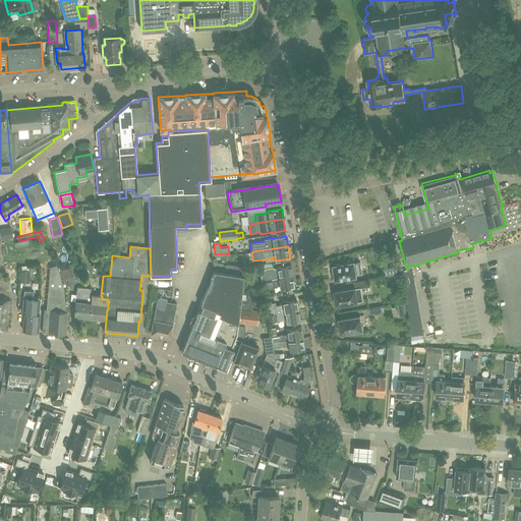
[(384,271),(396,269),(395,261),(383,263),(384,271)]
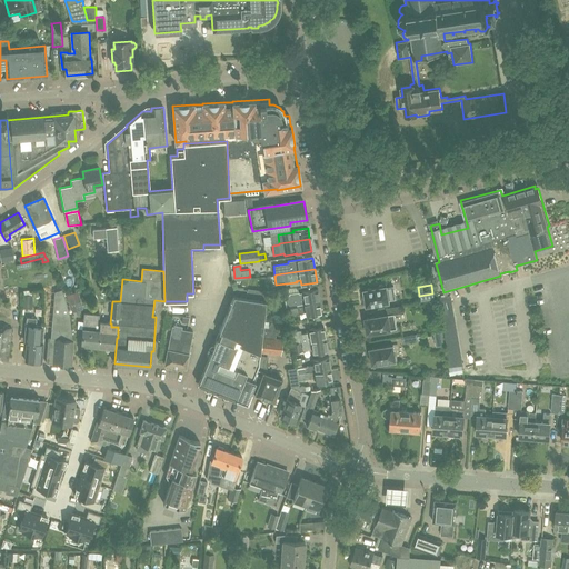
[(388,287),(366,291),(368,307),(390,302),(388,287)]
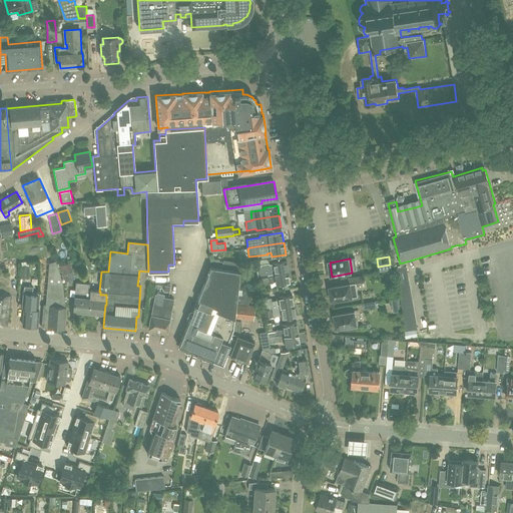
[(49,262),(46,293),(46,305),(43,305),(41,327),(48,328),(64,330),(66,307),(63,285),(62,282),(57,265),(57,264),(56,261),(55,261),(55,260),(49,262)]
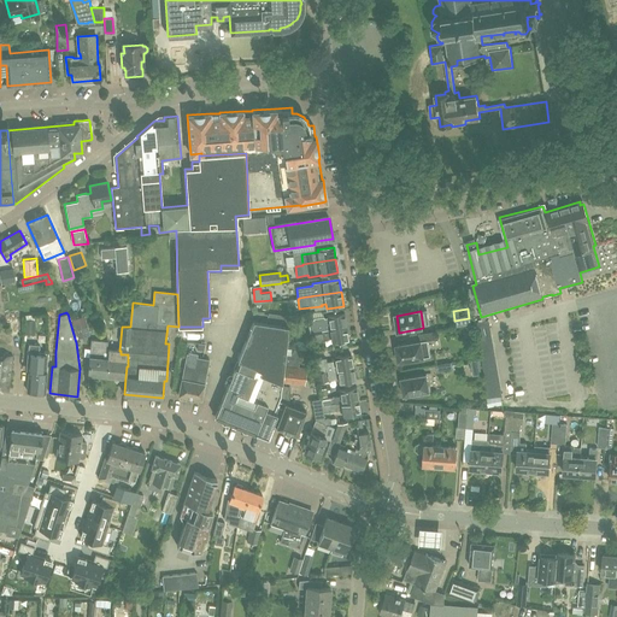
[(553,312),(541,316),(545,323),(556,319),(553,312)]
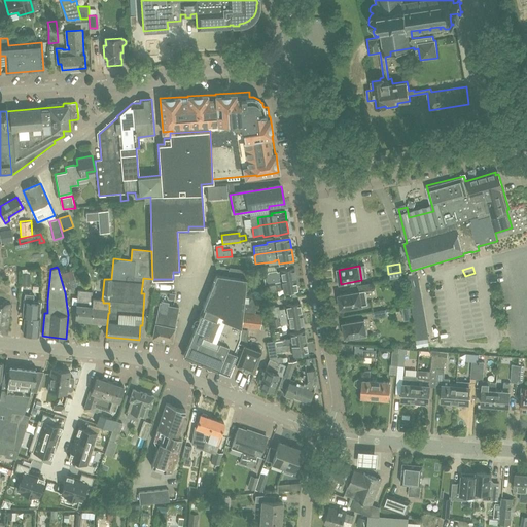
[(296,279),(294,268),(281,270),(281,273),(271,274),(271,271),(268,272),(268,273),(264,273),(265,284),(274,283),(296,279)]
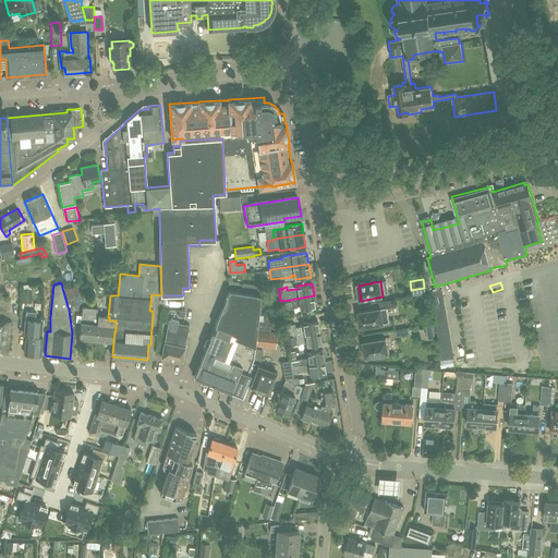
[(22,290),(21,302),(31,303),(31,290),(22,290)]
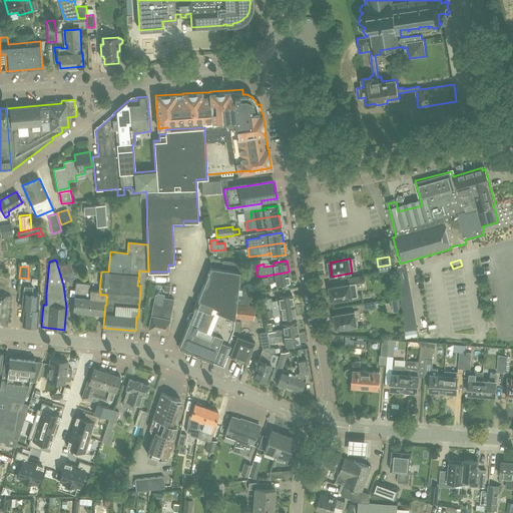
[(246,362),(253,344),(238,338),(238,337),(231,334),(233,330),(234,318),(235,304),(237,288),(239,272),(211,267),(197,300),(198,301),(196,306),(195,306),(178,346),(222,364),(226,354),(246,362)]
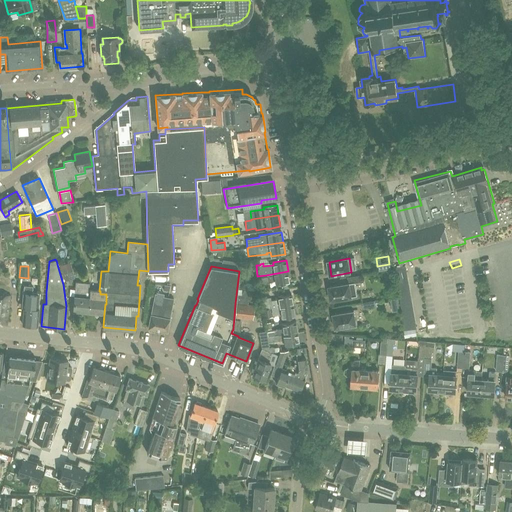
[(289,282),(288,271),(266,275),(268,282),(275,281),(275,284),(289,282)]
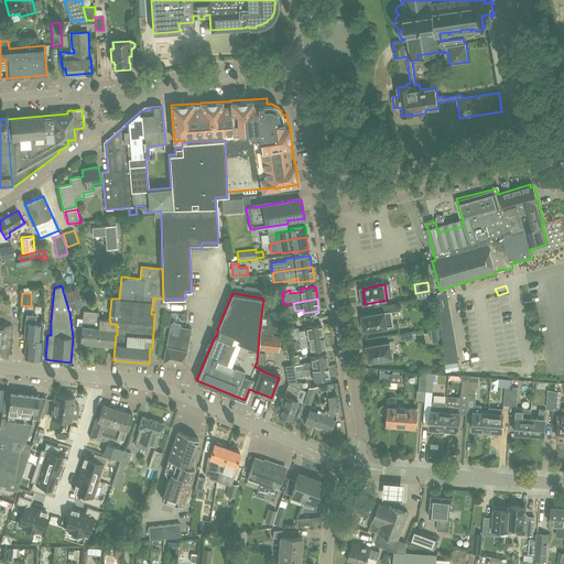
[(448,307),(447,300),(436,302),(437,310),(448,307)]
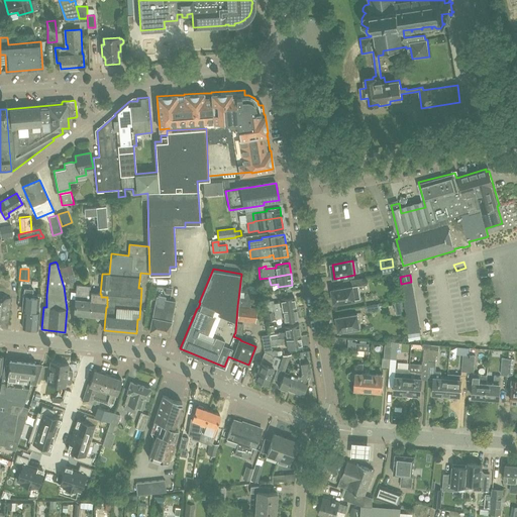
[(331,289),(334,303),(345,301),(345,303),(353,302),(353,300),(360,299),(358,285),(365,284),(364,278),(351,280),(351,286),(331,289)]
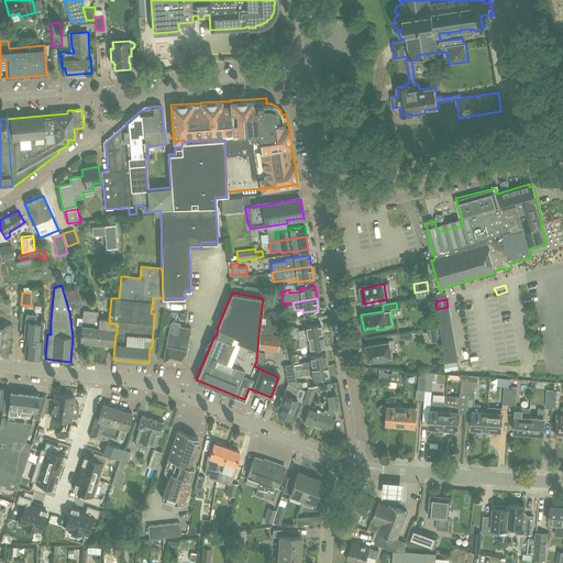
[(77,317),(98,316),(98,306),(77,307),(77,317)]
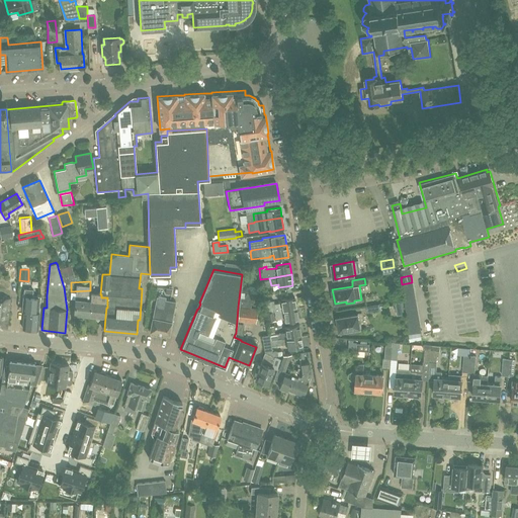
[(413,289),(412,282),(402,284),(403,291),(413,289)]
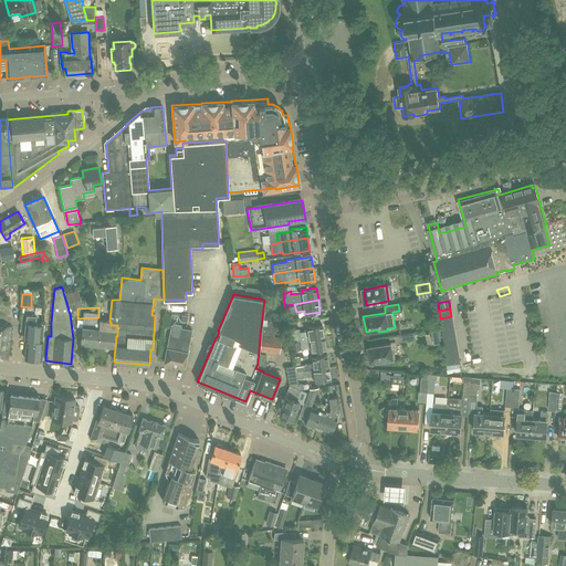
[(42,360),(43,324),(35,323),(35,317),(27,316),(24,338),(27,338),(25,359),(42,360)]
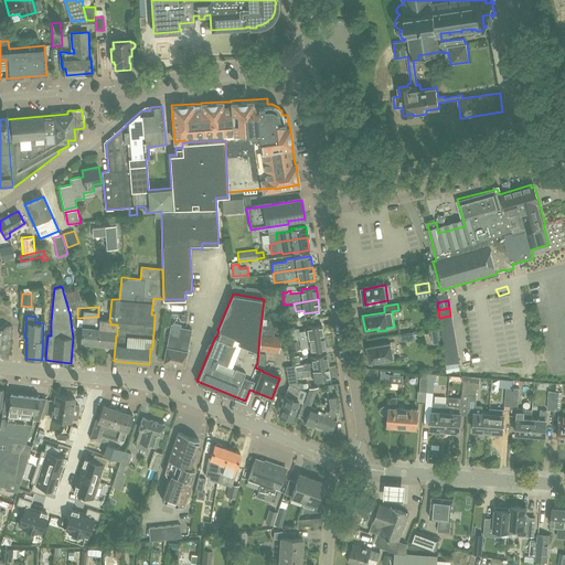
[(451,323),(450,316),(439,318),(440,326),(451,323)]
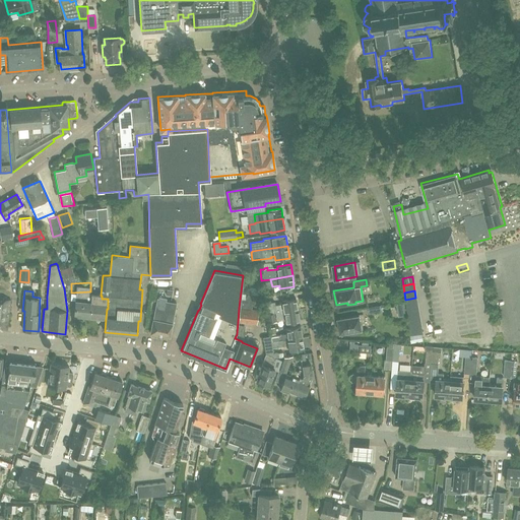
[(258,310),(251,309),(253,297),(250,293),(241,291),(239,308),(238,322),(256,324),(258,310)]
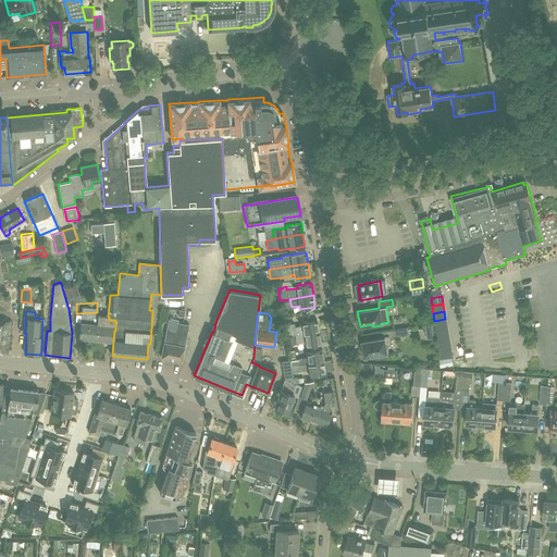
[(79,337),(97,339),(98,316),(86,314),(86,323),(81,322),(79,337)]
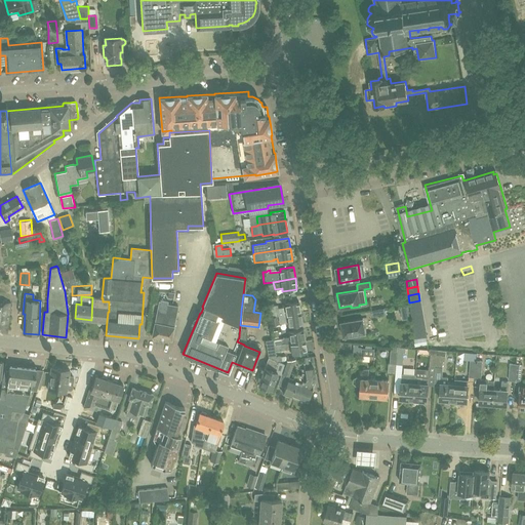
[(103,298),(102,298),(92,297),(91,320),(107,321),(108,312),(109,312),(109,301),(103,301),(103,298)]
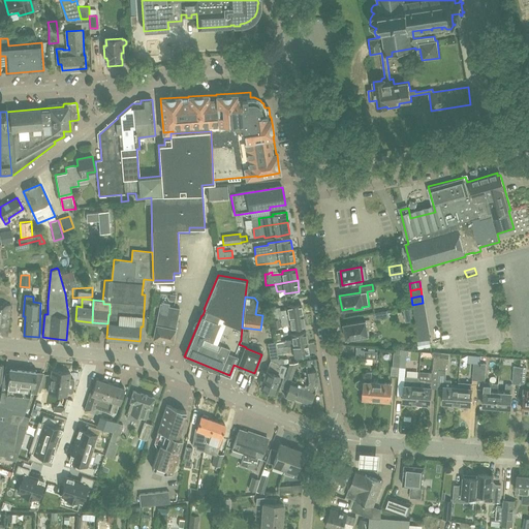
[(0,334),(7,335),(11,305),(0,303),(0,334)]
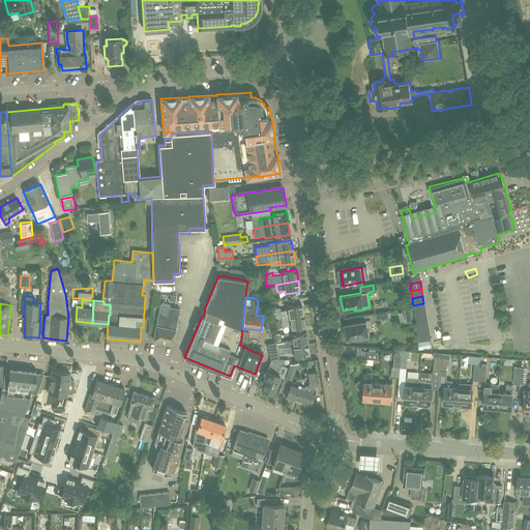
[(424,311),(423,303),(413,305),(415,312),(424,311)]
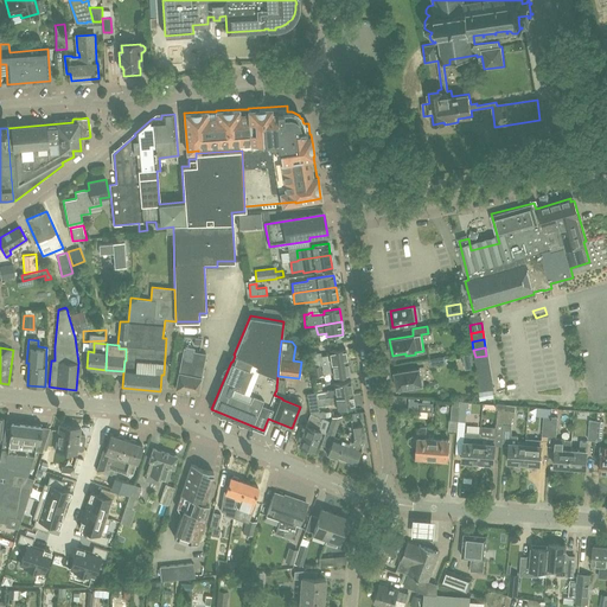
[(347,362),(345,349),(330,351),(330,355),(320,356),(321,365),(325,365),(347,362)]
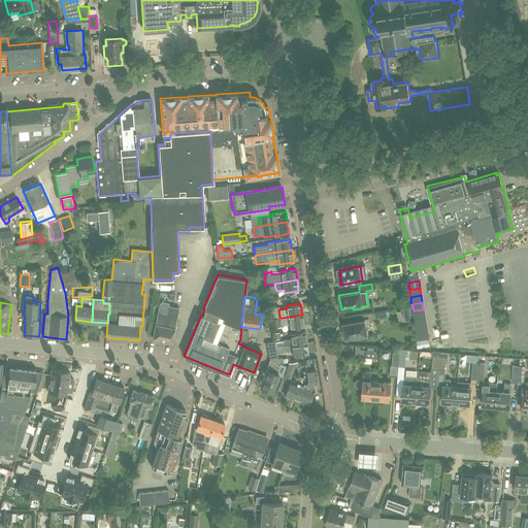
[(270,310),(271,320),(279,318),(277,309),(270,310)]
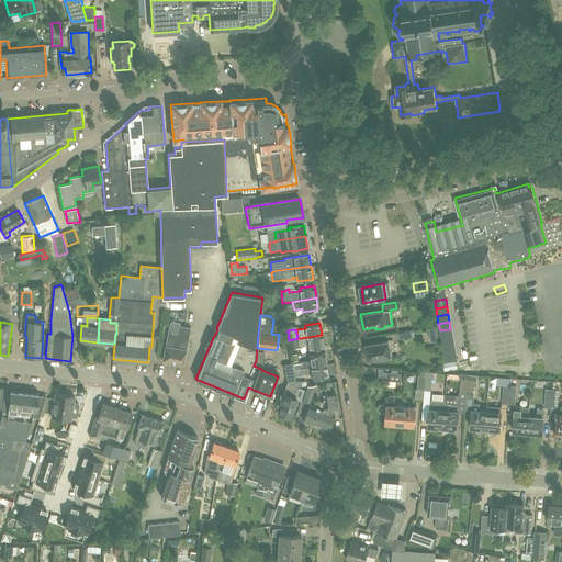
[(452,337),(450,329),(440,330),(441,338),(452,337)]
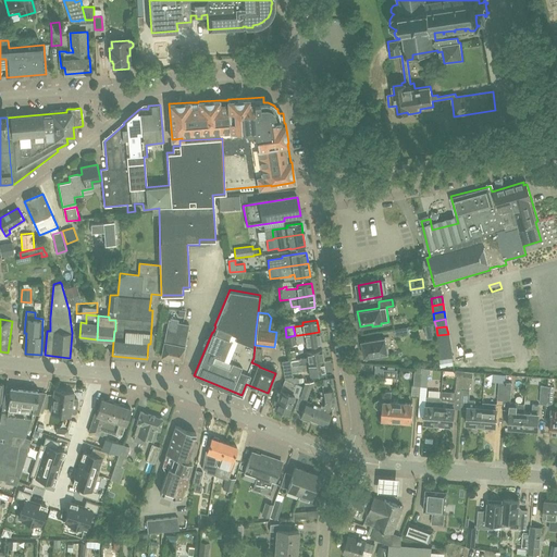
[(394,330),(395,336),(409,334),(408,327),(394,330)]
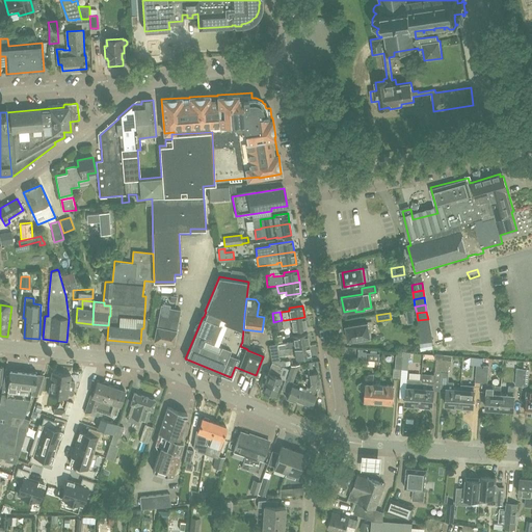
[(307,328),(304,317),(285,320),(286,325),(291,324),(292,330),(307,328)]
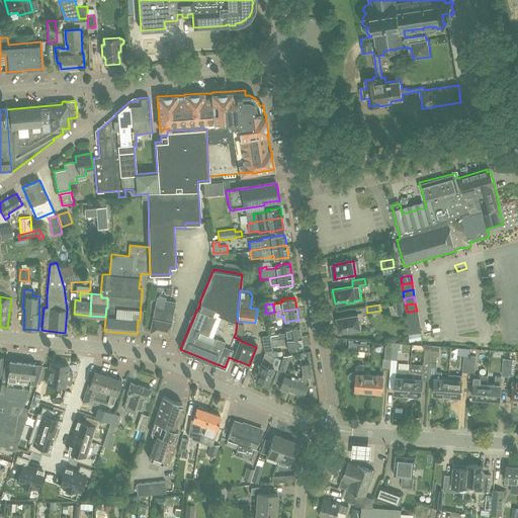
[(418,317),(417,311),(407,312),(408,319),(418,317)]
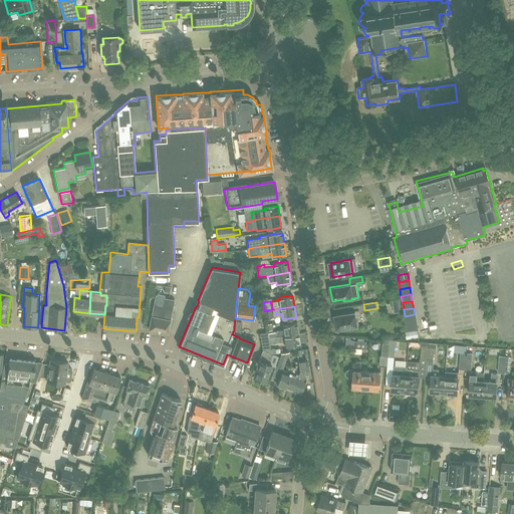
[(273,317),(272,309),(264,311),(265,318),(273,317)]
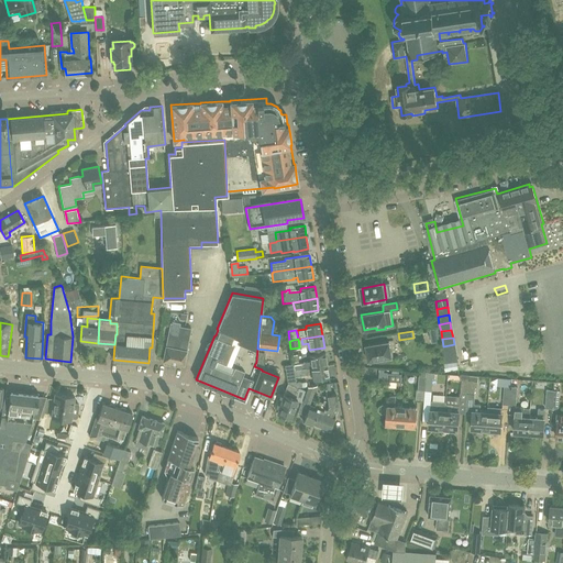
[(389,341),(366,345),(366,346),(364,346),(365,354),(367,353),(368,361),(381,359),(382,361),(390,360),(390,356),(392,356),(389,341)]
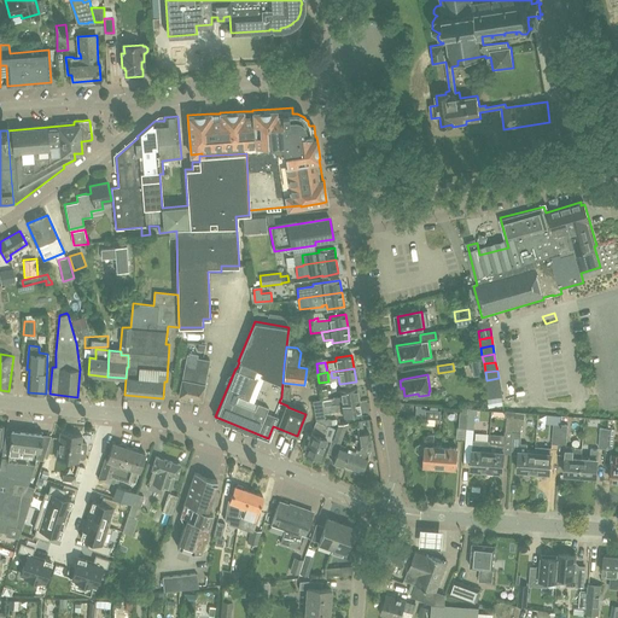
[(500,386),(499,378),(487,380),(488,389),(500,386)]
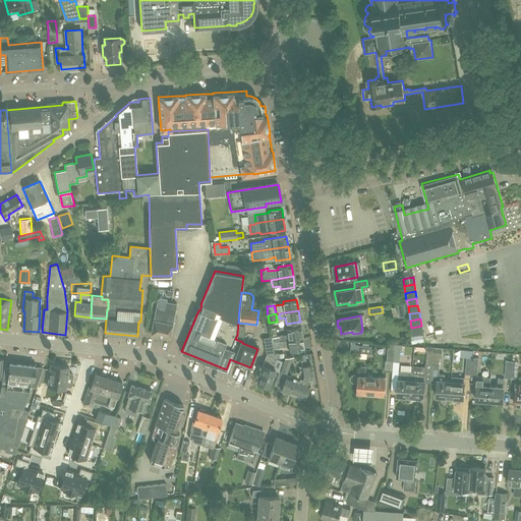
[(154,320),(151,334),(170,338),(172,324),(154,320)]
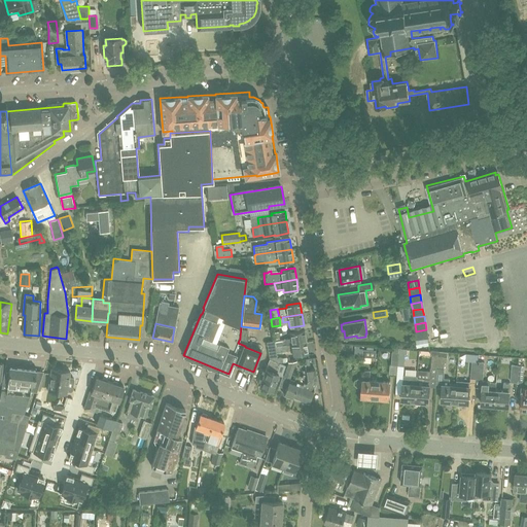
[(427,338),(426,329),(416,331),(418,340),(427,338)]
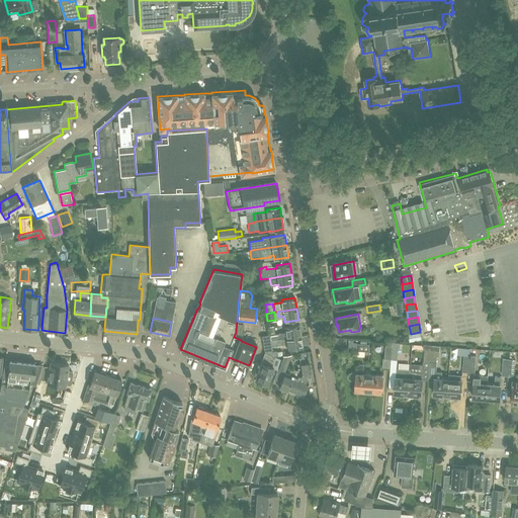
[(284,327),(285,333),(279,334),(270,335),(269,335),(270,341),(280,339),(300,336),(298,325),(284,327)]
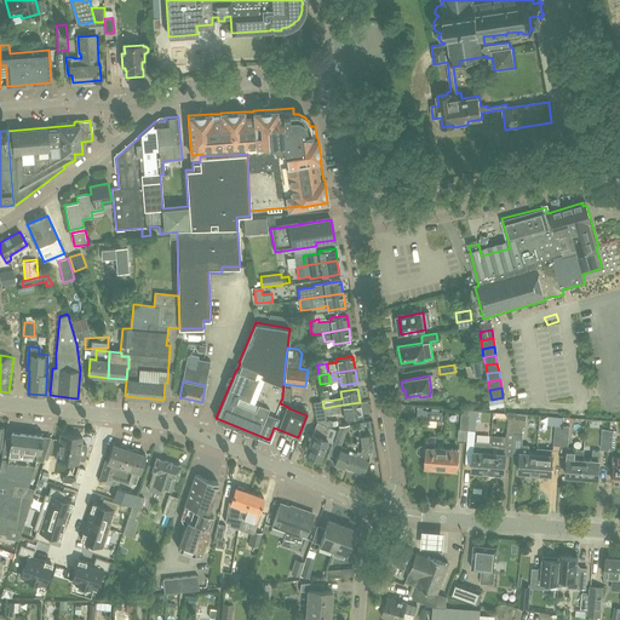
[(320,459),(327,440),(326,440),(329,431),(327,431),(326,428),(327,428),(325,414),(323,408),(322,401),(323,401),(322,400),(313,401),(316,422),(313,434),(305,453),(320,459)]
